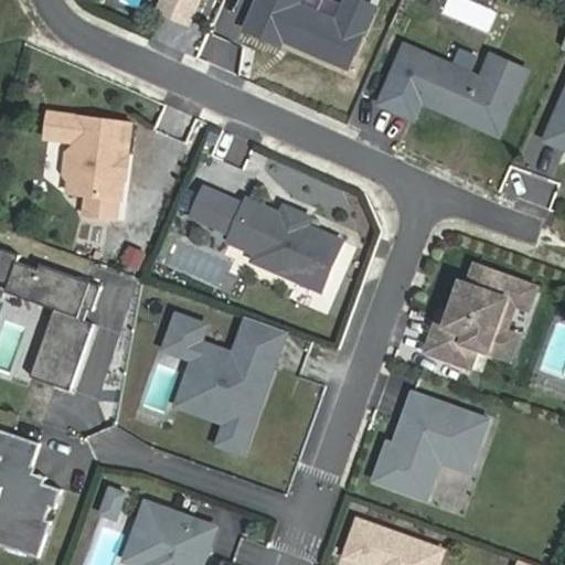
[(192,0),(158,0),(157,4),(185,18),(192,0)]
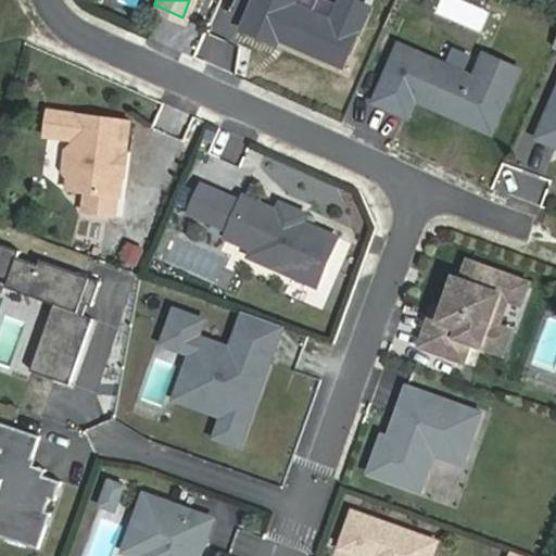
[(248,0),(239,22),(272,36),(275,30),(339,59),(364,0),(335,0),(331,9),(312,0),(248,0)]
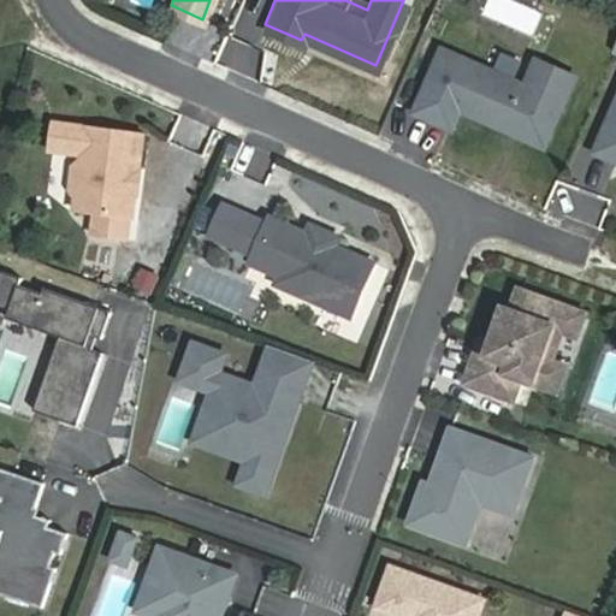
[(532,35),(542,12),(514,0),(487,0),(481,13),(532,35)]
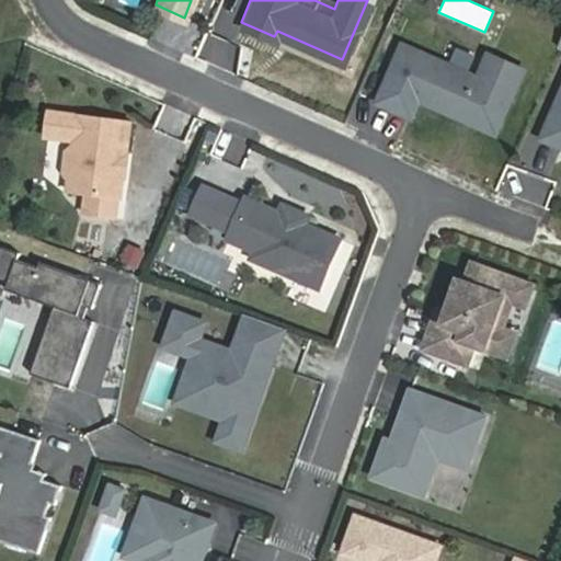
[(478,72),(402,39),(377,96),(411,112),(419,94),(460,113),(464,107),(474,113),(472,118),(495,128),(523,65),(488,48),(478,72)]
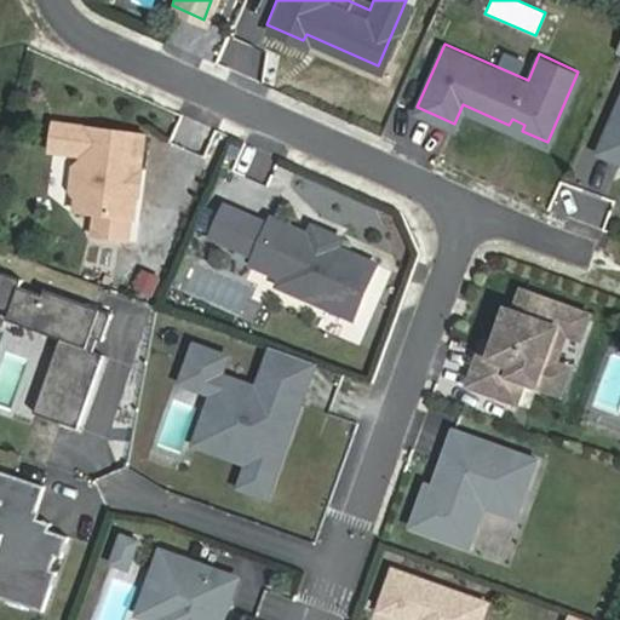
[(619,97),(597,149),(619,159),(619,156),(619,97)]
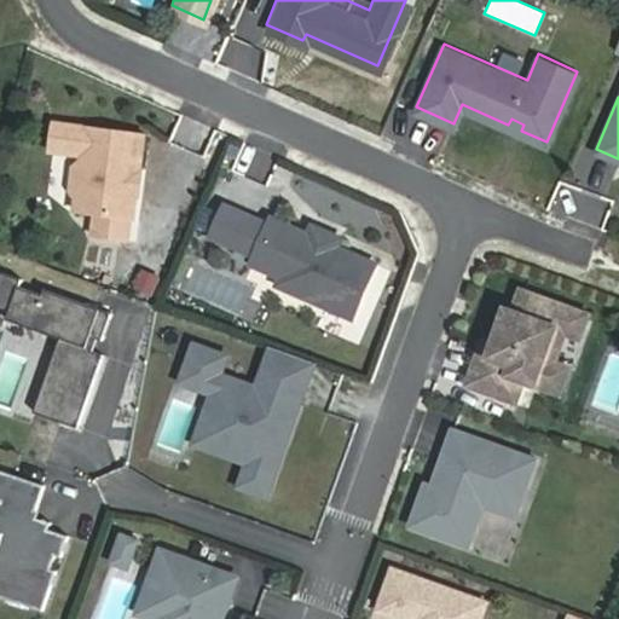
[(512,119),(508,125),(521,131),(524,125),(512,119)]
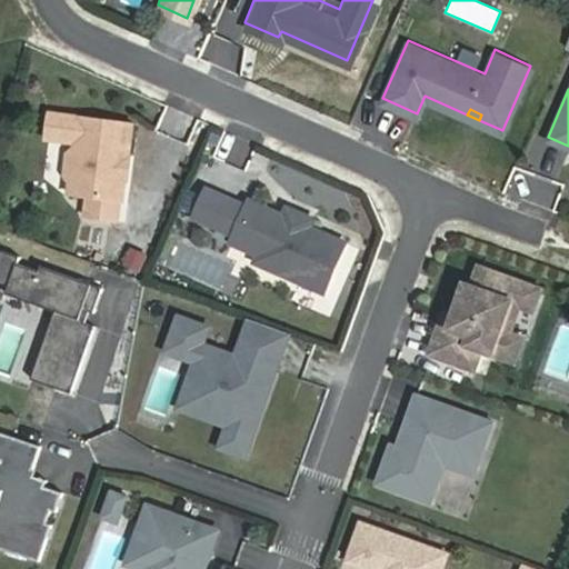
[(140,123),(57,115),(53,140),(83,143),(82,149),(89,157),(87,177),(79,182),(78,195),(132,201),(135,180),(135,178),(131,175),(133,161),(137,158),(137,157),(140,123)]
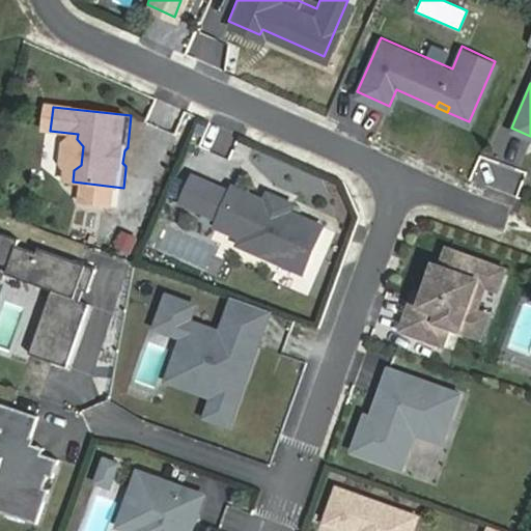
[(83,146),(77,139),(71,144),(68,163),(74,170),(81,165),(83,146)]
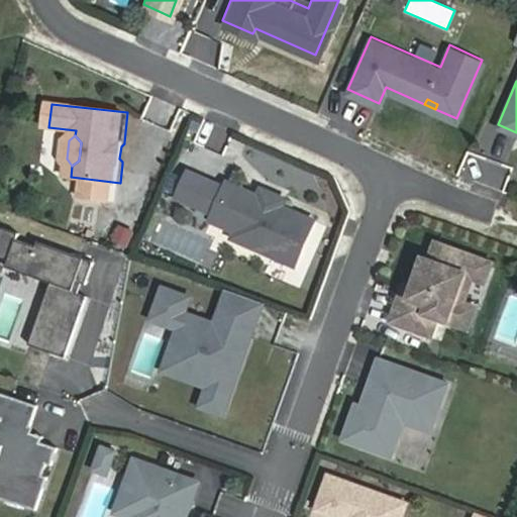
[(205,177),(185,168),(174,192),(195,201),(205,177)]
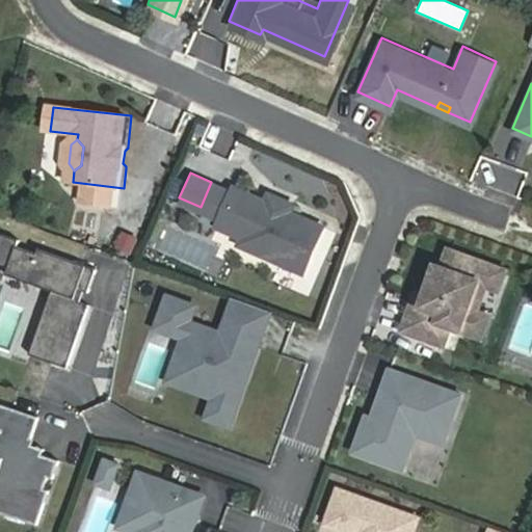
[(228,189),(211,182),(201,207),(217,214),(228,189)]
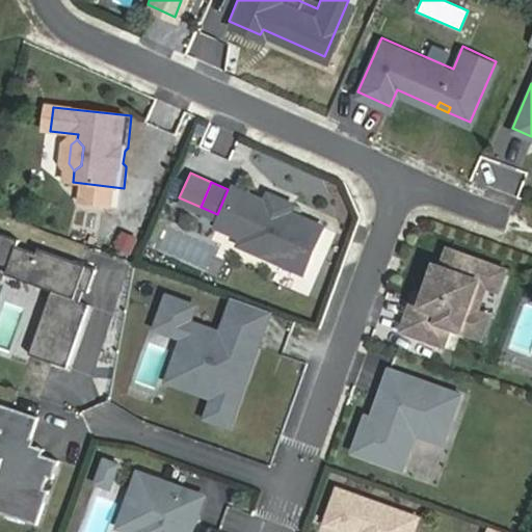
[(263,197),(231,183),(228,189),(217,214),(214,221),(242,234),(245,229),(260,235),(254,247),(299,268),(320,222),(287,208),(263,197)]
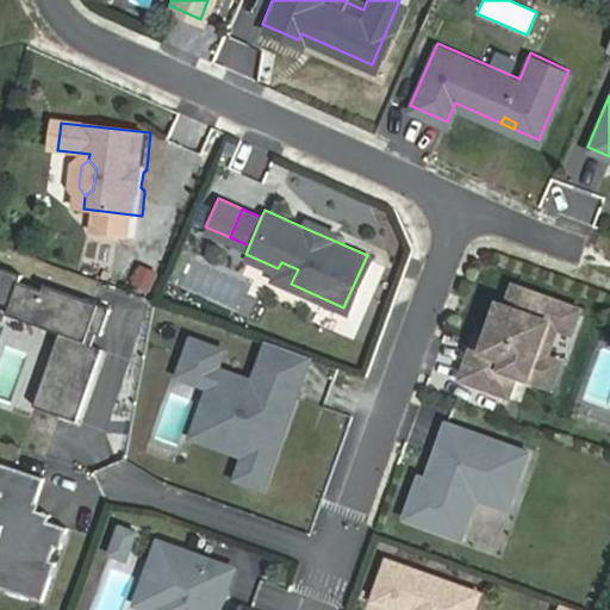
[(332,230),(305,218),(302,226),(329,238),(332,230)]
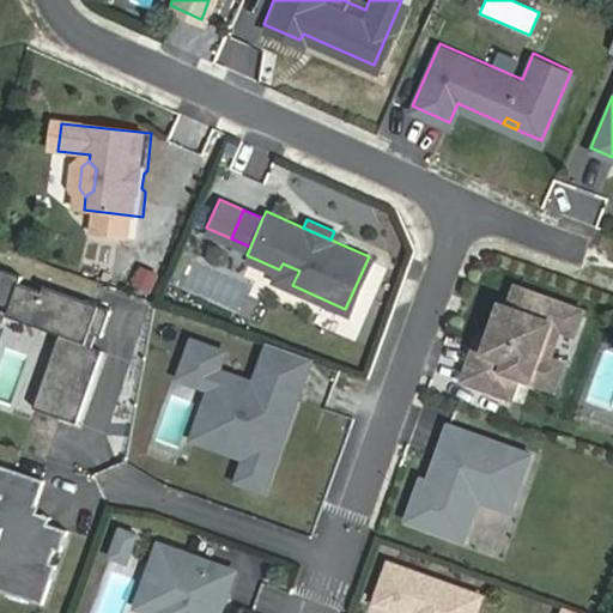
[(0,267),(0,303),(4,305),(1,313),(55,332),(29,404),(72,419),(97,349),(80,343),(85,329),(97,334),(107,308),(40,284),(36,295),(12,286),(17,273),(0,267)]
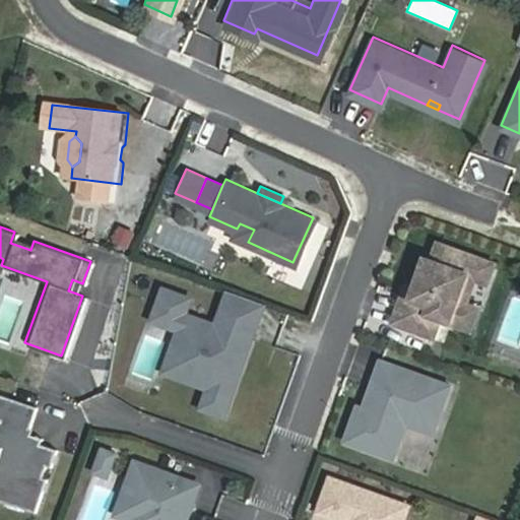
[(493,259),(438,239),(431,258),(423,262),(413,286),(413,287),(418,288),(415,298),(402,293),(392,321),(432,335),(439,316),(449,319),(456,300),(464,302),(464,301),(473,274),(485,279),(493,259)]
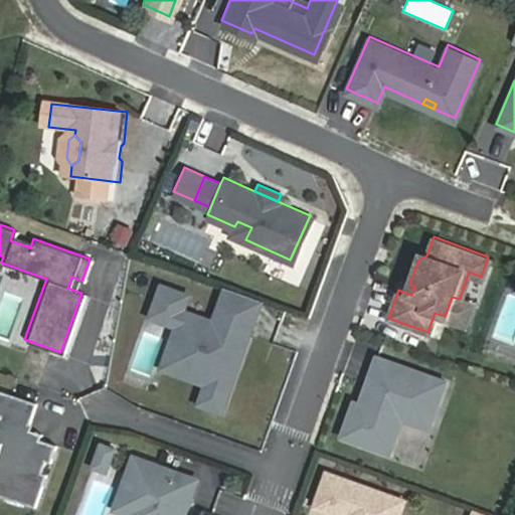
[(409,284),(401,281),(398,290),(411,295),(414,286),(409,285),(409,284)]
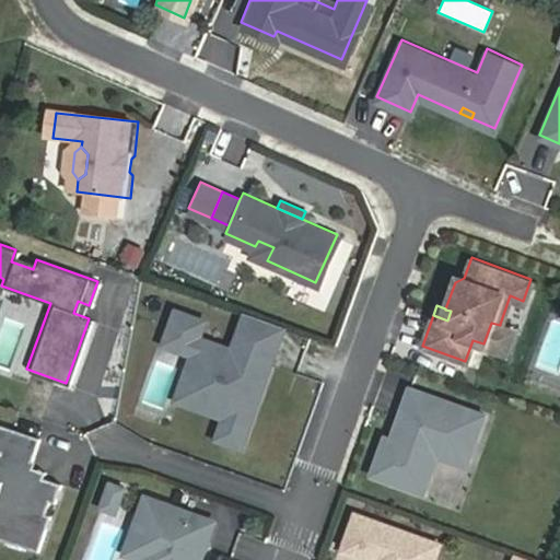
[(203,317),(174,307),(162,341),(190,351),(207,357),(196,387),(229,398),(223,415),(216,435),(238,444),(252,409),(242,405),(246,392),(253,394),(265,360),(269,361),(276,341),(237,328),(231,346),(197,334),(203,317)]
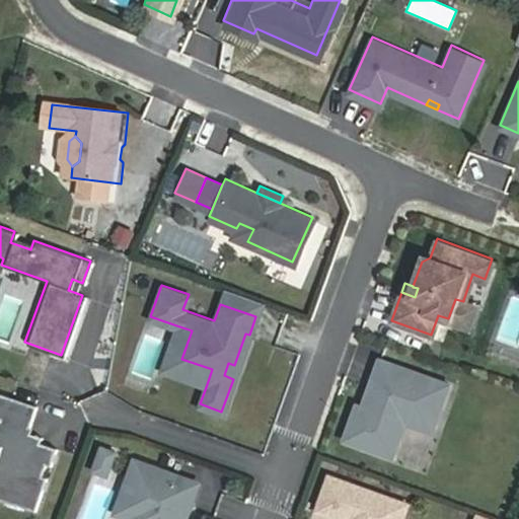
[(262,299),(226,286),(220,304),(255,316),(262,299)]
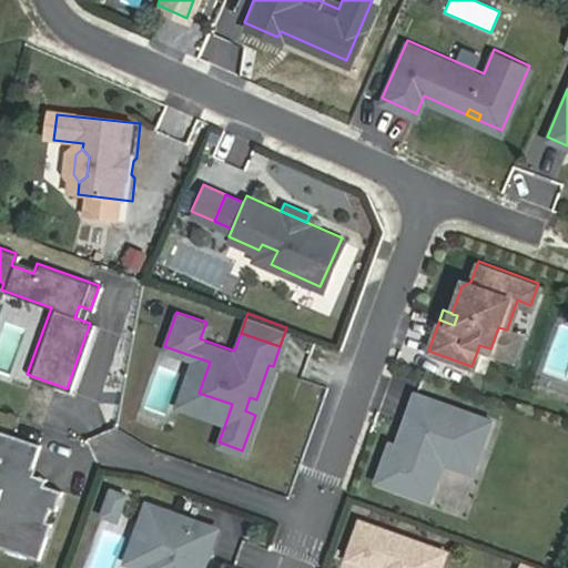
[(490,348),(513,356),(520,333),(507,328),(507,330),(498,327),(490,348)]
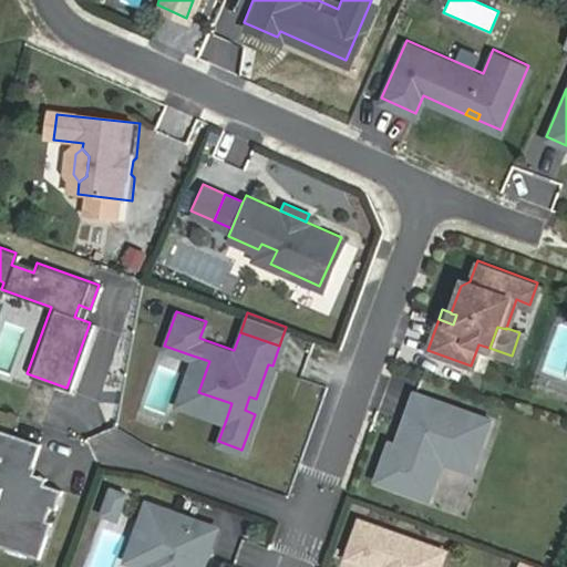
[(198,392),(209,361),(193,356),(176,402),(226,420),(232,403),(198,392)]
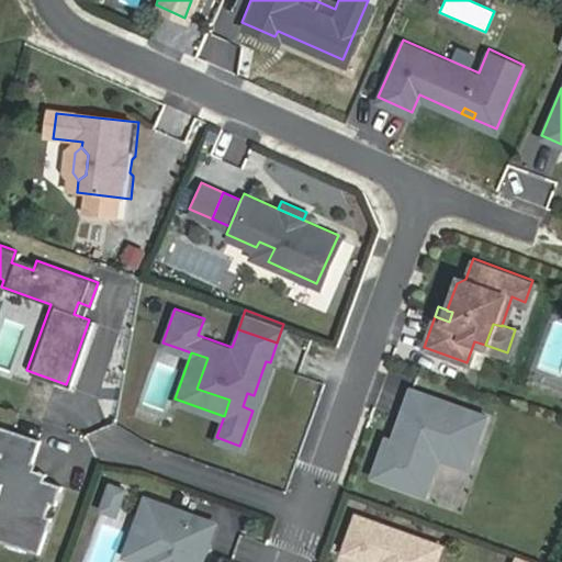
[(253,411),(270,362),(266,361),(254,395),(247,393),(243,406),(253,411)]
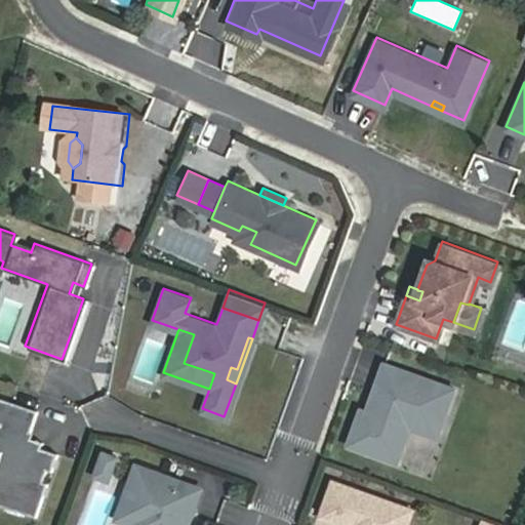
[(434,380),(382,362),(372,390),(381,393),(374,413),(365,409),(360,408),(347,444),(396,461),(409,427),(428,434),(439,429),(445,410),(427,403),(434,380)]
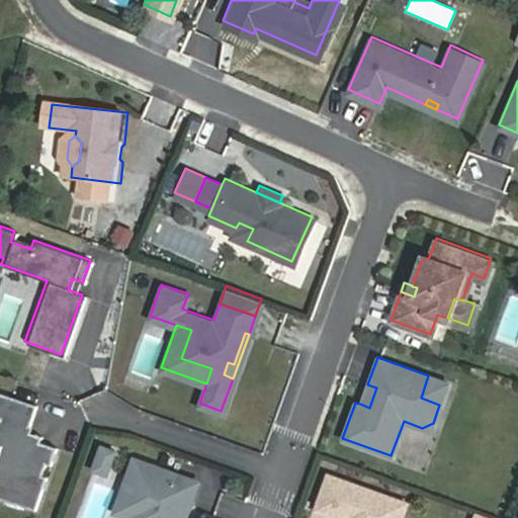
[(439,405),(447,381),(428,375),(421,398),(439,405)]
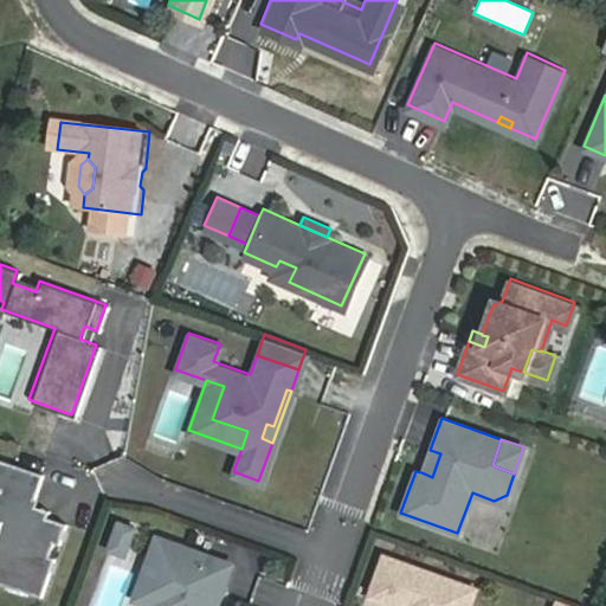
[(440,453),(430,450),(421,472),(432,477),(440,453)]
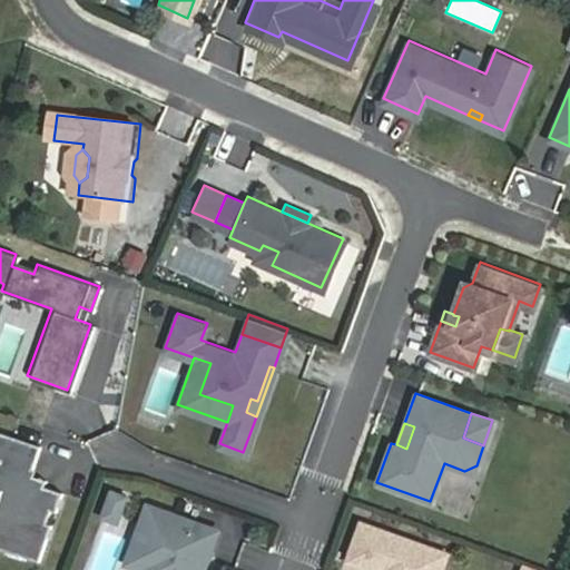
[(41,448),(0,432),(0,491),(2,492),(0,499),(0,549),(38,562),(51,527),(47,526),(51,512),(56,514),(62,495),(45,489),(29,483),(31,477),(41,448)]
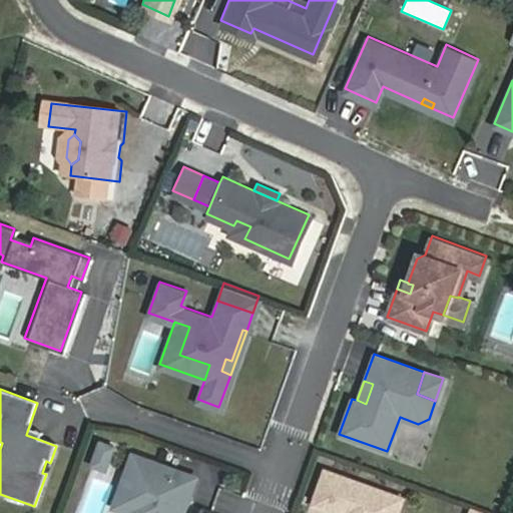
[(40,440),(42,434),(28,429),(26,435),(40,440)]
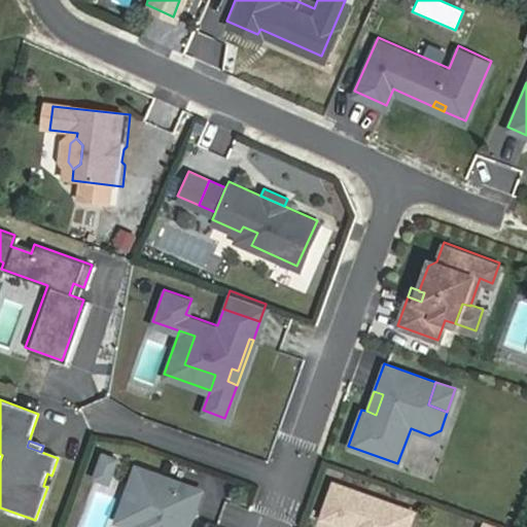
[(102,454),(96,470),(107,475),(113,459),(102,454)]
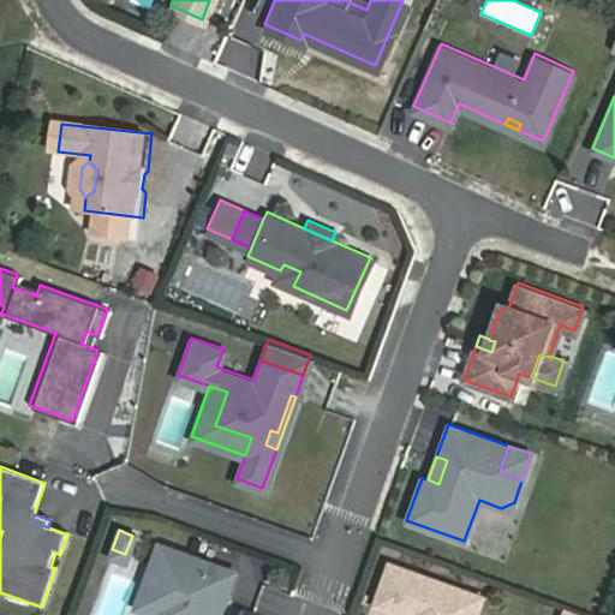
[(233,571),(157,544),(148,569),(166,575),(153,614),(151,614),(210,614),(218,595),(224,597),(233,571)]
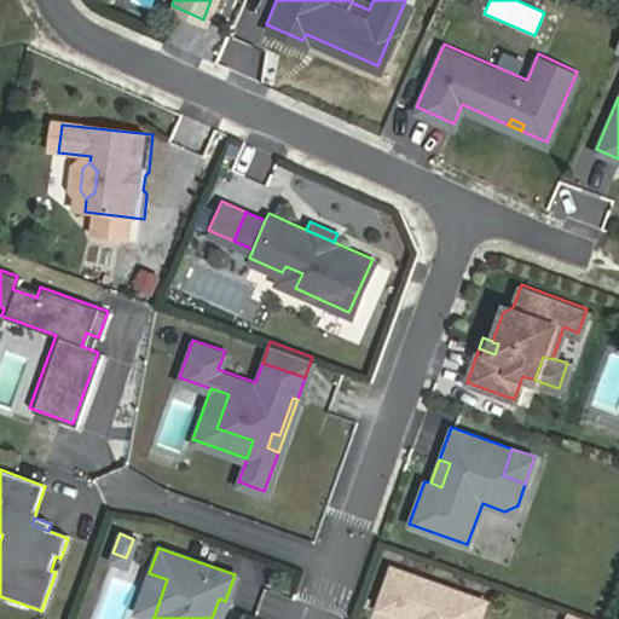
[(125,563),(126,557),(113,553),(110,559),(125,563)]
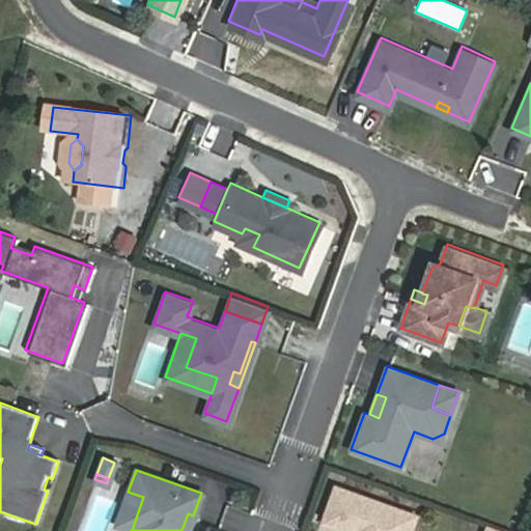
[(336,486),(324,521),(352,530),(409,530),(415,514),(336,486)]
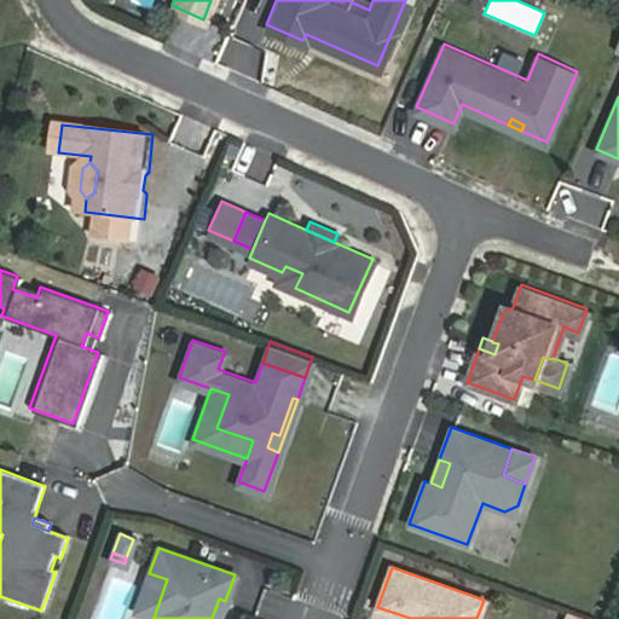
[(167,579),(149,573),(136,612),(154,618),(167,579)]
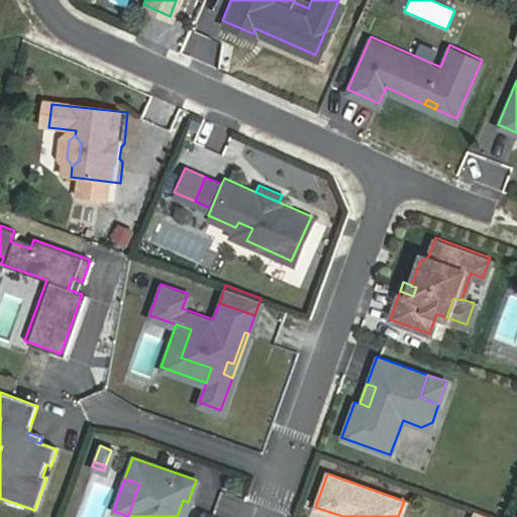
[(182,516),(188,502),(183,500),(177,516),(182,516)]
